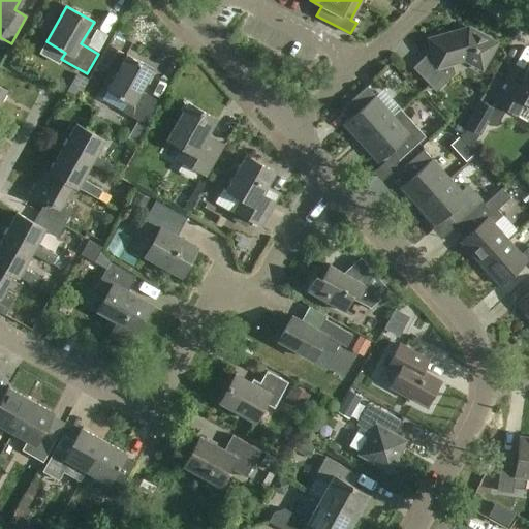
[(493,40),(473,30),(466,32),(466,33),(453,37),(447,33),(433,37),(430,43),(432,52),(414,67),(436,90),(454,73),(450,63),(471,58),(486,66),(495,49),(493,40)]
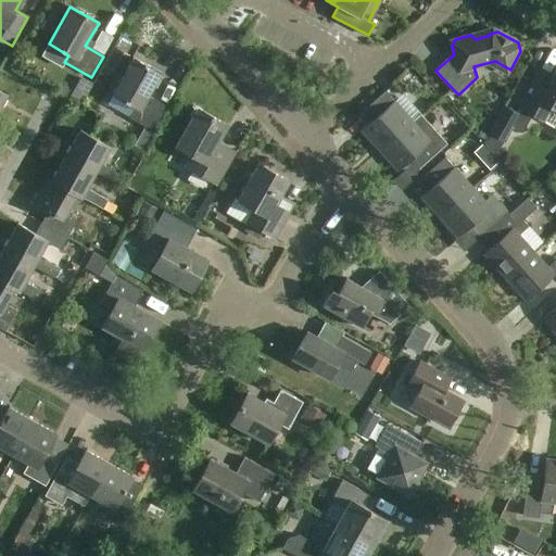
[(162,73),(134,57),(112,95),(135,108),(129,118),(153,131),(167,106),(149,97),(162,73)]
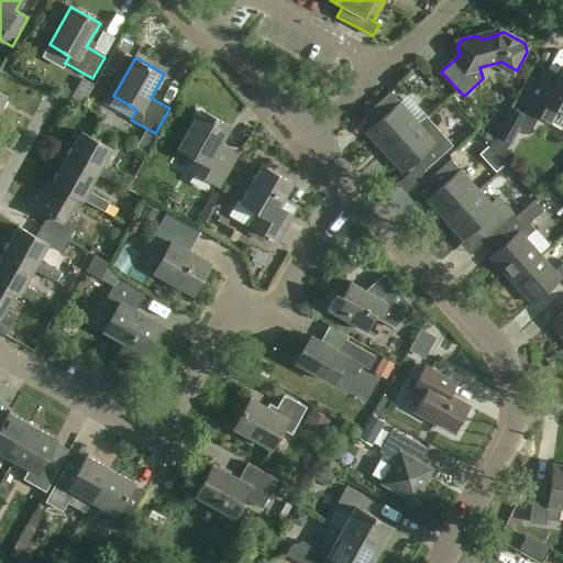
[(540,81),(526,109),(551,123),(554,117),(553,117),(558,109),(562,112),(562,70),(559,78),(545,72),(540,81)]
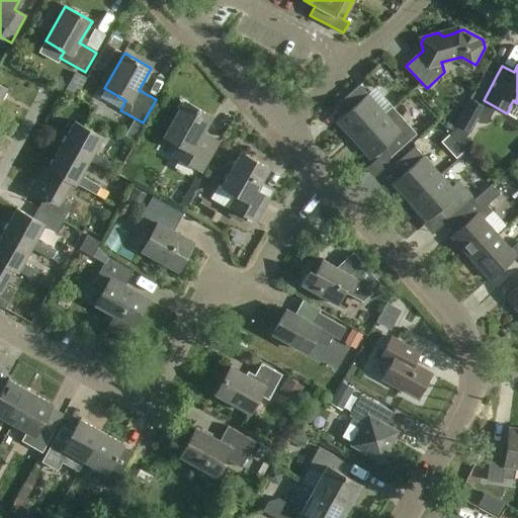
[(82,98),(92,80),(81,74),(71,92),(82,98)]
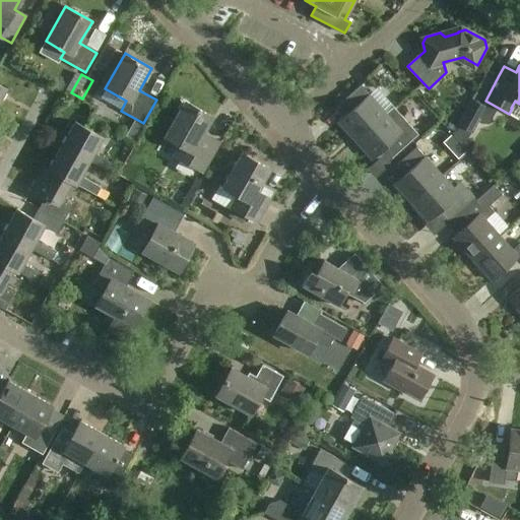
[(338,122),(354,140),(386,113),(361,85),(341,103),(349,112),(338,122)]
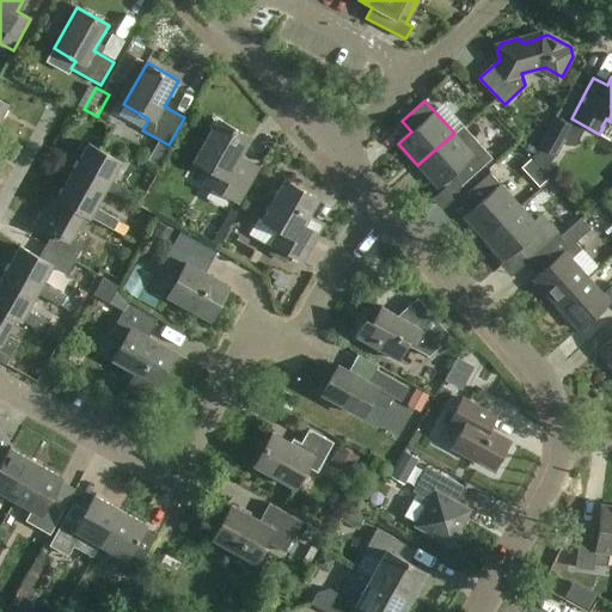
[(571,126),(555,117),(533,158),(549,166),(571,126)]
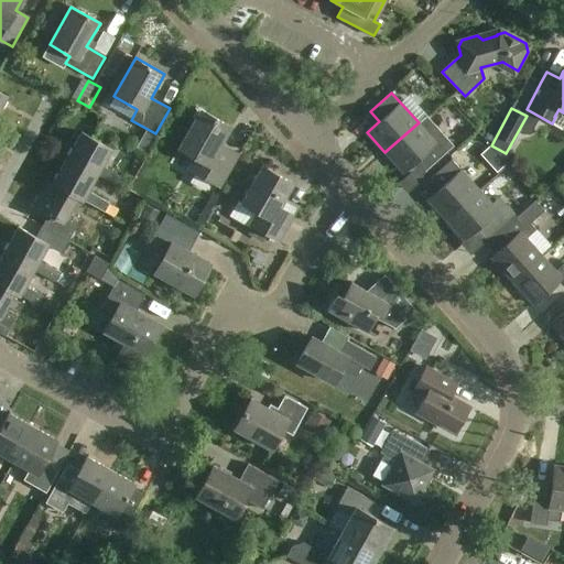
[(230,127),(201,109),(179,148),(202,161),(195,173),(219,186),(236,158),(218,148),(230,127)]
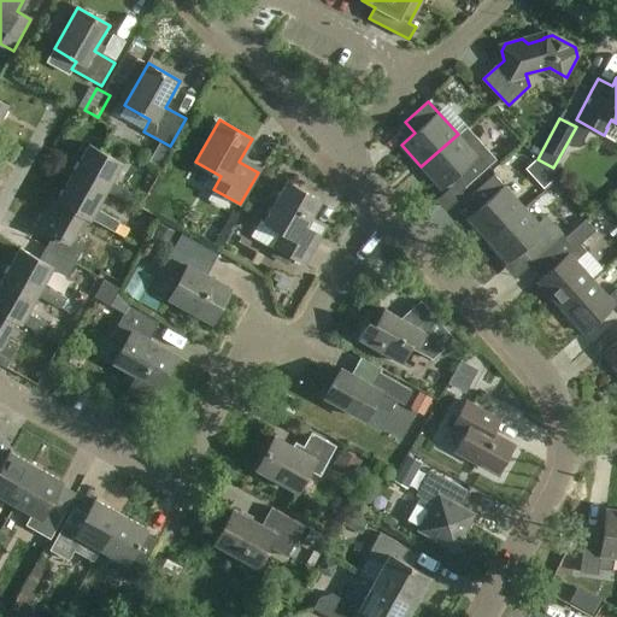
[(458,134),(421,166),(441,189),(456,177),(465,188),(497,159),(468,128),(458,135),(458,134)]
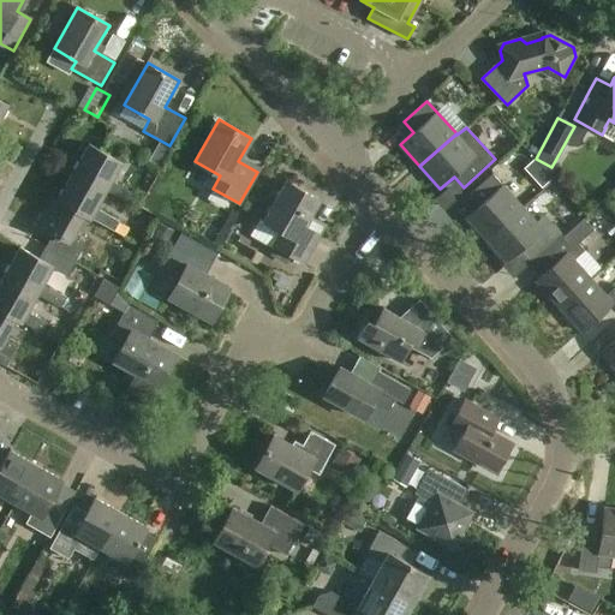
[(106,190),(130,203),(135,193),(111,180),(121,162),(89,144),(73,172),(106,190)]
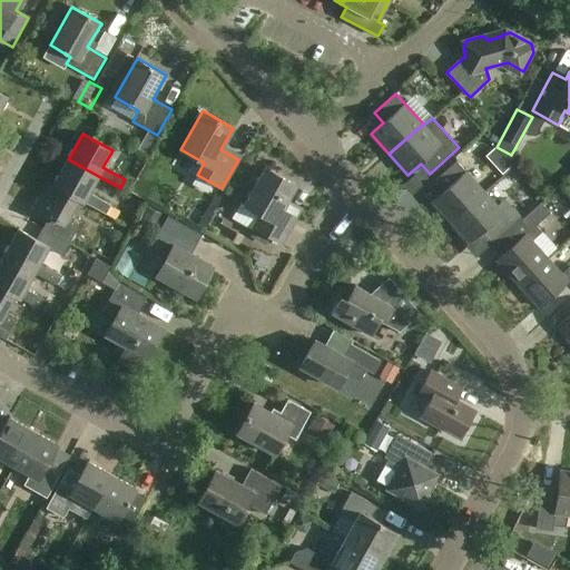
[(68,159),(53,184),(53,185),(79,199),(78,199),(84,203),(84,202),(106,214),(110,205),(89,193),(98,176),(68,159)]
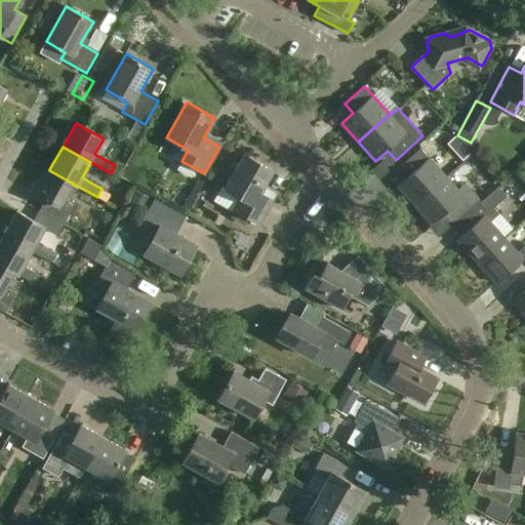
[(415,205),(446,177),(420,149),(401,166),(409,175),(398,186),(415,205)]
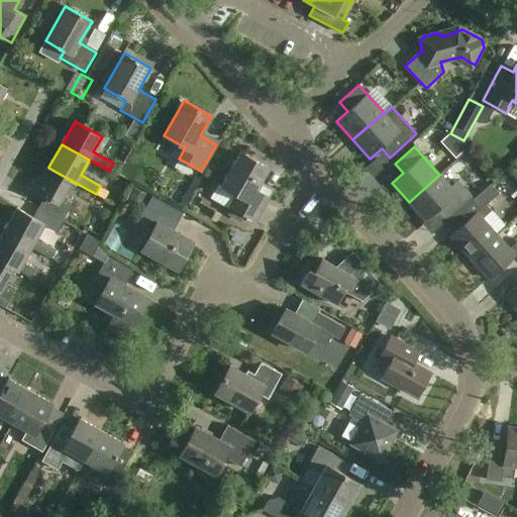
[(269,169),(240,152),(221,186),(236,194),(229,206),(255,221),(268,198),(255,191),(269,169)]
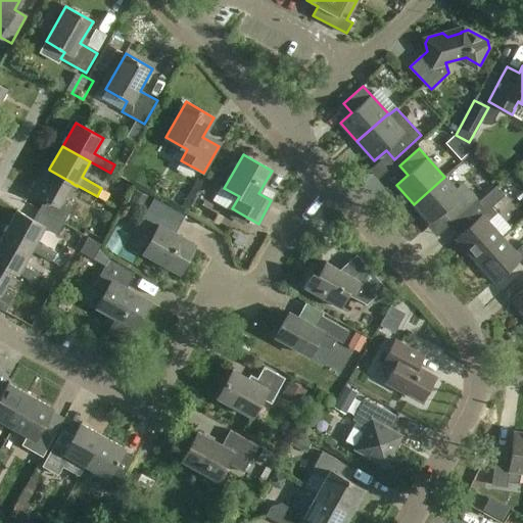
[(63,198),(72,183),(73,183),(49,170),(49,169),(45,167),(31,191),(45,198),(39,209),(63,224),(75,203),(63,198)]
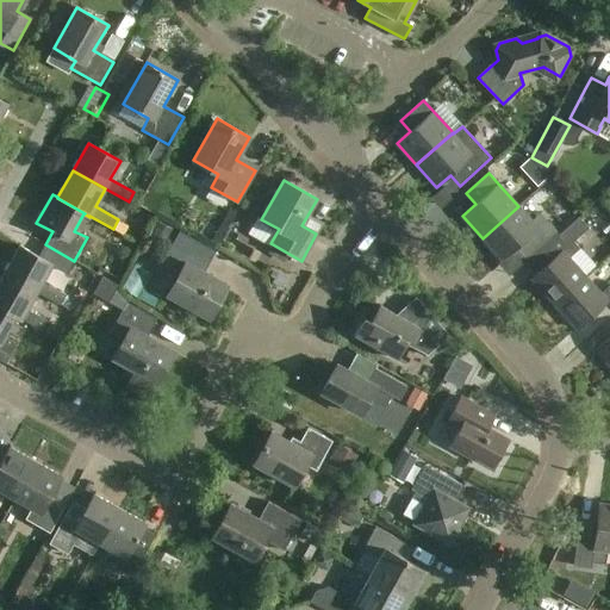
[(518,206),(483,238),(502,260),(516,248),(526,259),(556,231),(541,213),(531,221),(518,206)]
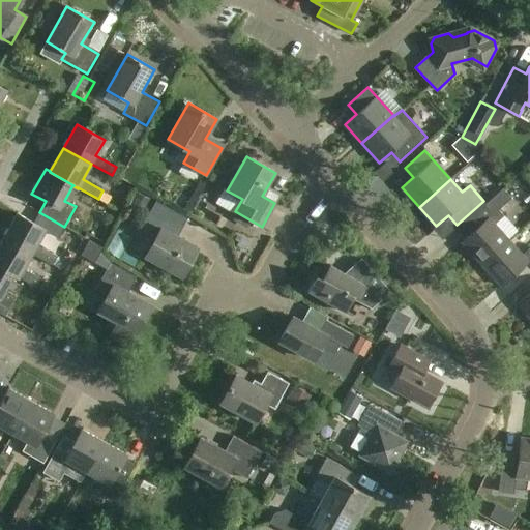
[(481,264),(508,239),(495,225),(504,216),(498,210),(511,198),(503,188),(483,206),(492,215),(462,242),(481,264)]
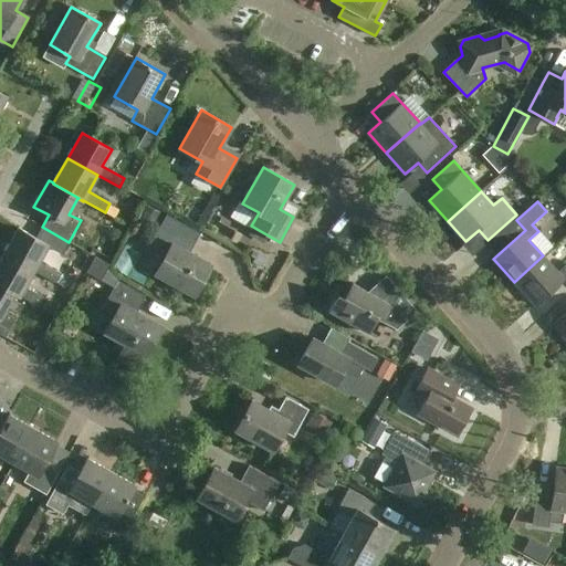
[(200,234),(167,216),(149,249),(165,258),(155,273),(194,295),(211,264),(189,252),(200,234)]
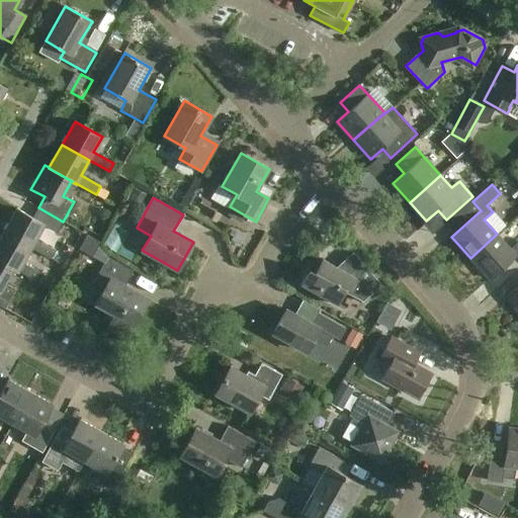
[(17,208),(4,232),(31,247),(31,248),(51,259),(56,251),(35,240),(45,224),(17,208)]
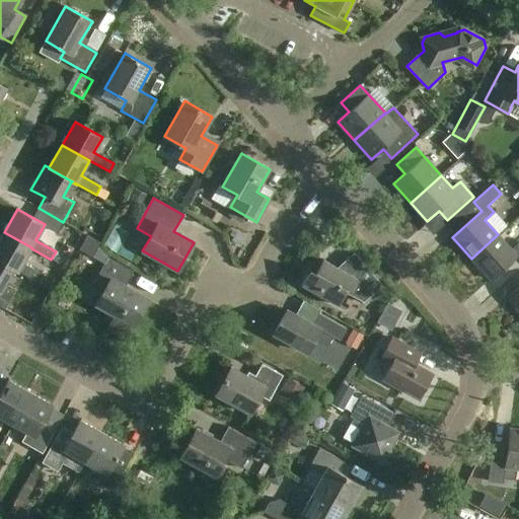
[(503,236),(513,228),(500,212),(490,219),(503,236)]
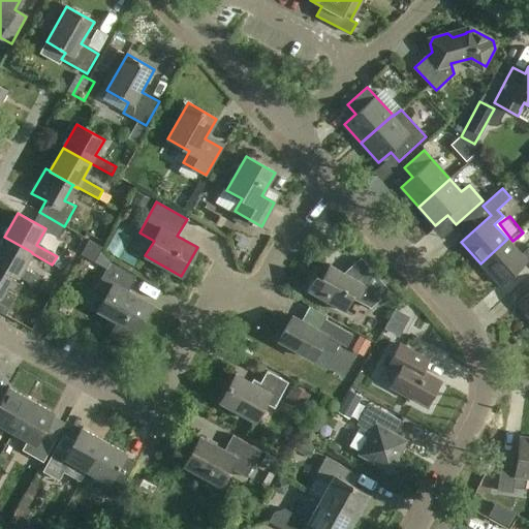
[(32,252),(4,237),(0,243),(0,266),(13,274),(19,277),(39,288),(43,280),(23,269),(32,253),(32,252)]
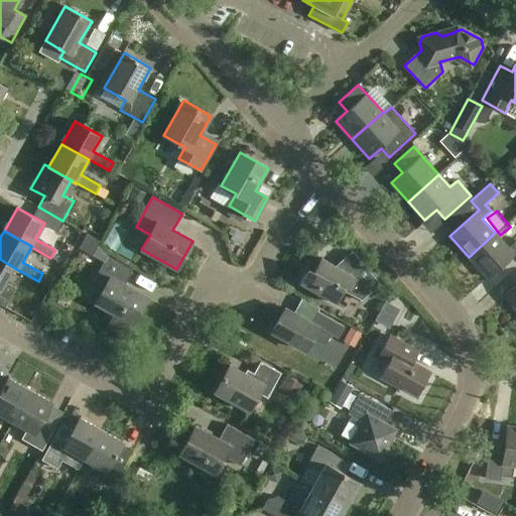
[(495,233),(469,257),(488,278),(514,254),(495,233)]
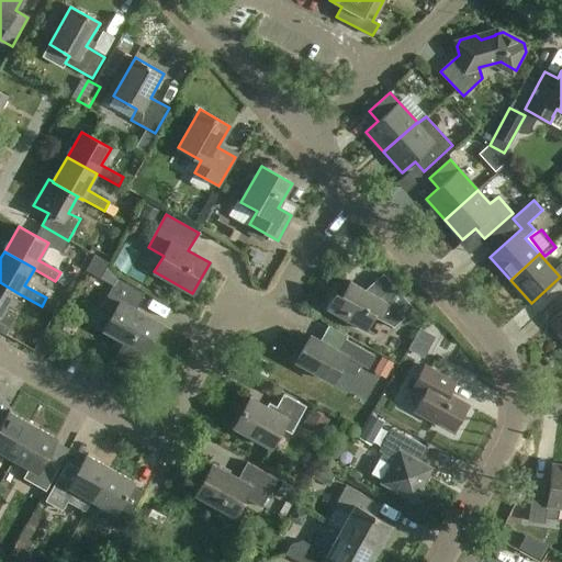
[(64,272),(59,283),(75,290),(80,279),(64,272)]
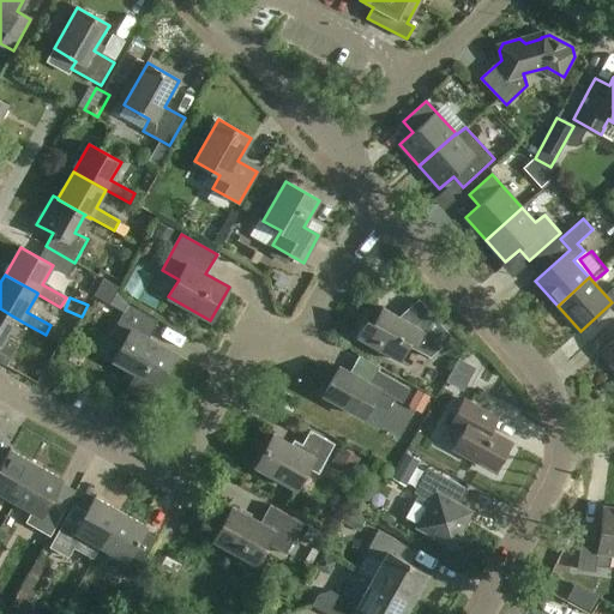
[(453,337),(419,299),(399,317),(381,307),(377,315),(369,312),(356,337),(399,361),(410,343),(432,356),(453,337)]
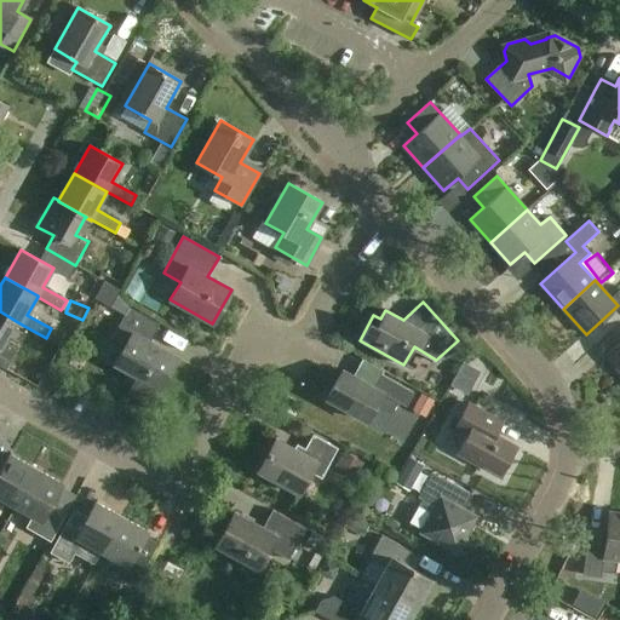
[(159,323),(128,308),(113,337),(125,344),(114,365),(137,377),(128,392),(150,405),(177,357),(149,342),(159,323)]
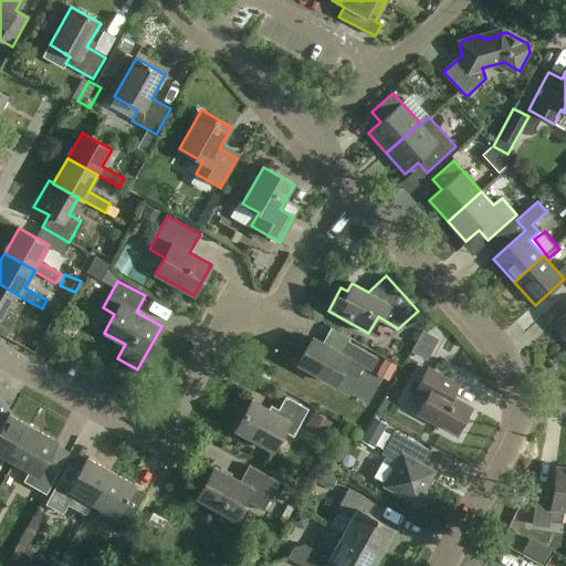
[(6,310),(14,293),(0,284),(0,334),(6,337),(17,316),(6,310)]
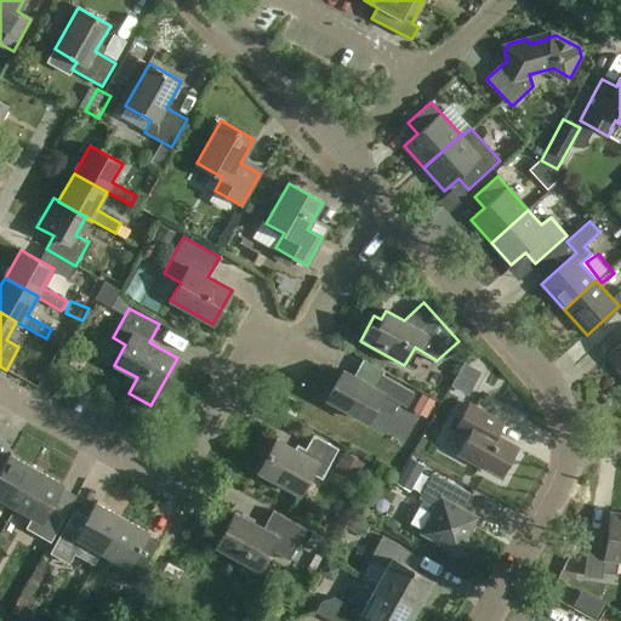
[(620,343),(607,357),(620,372),(620,343)]
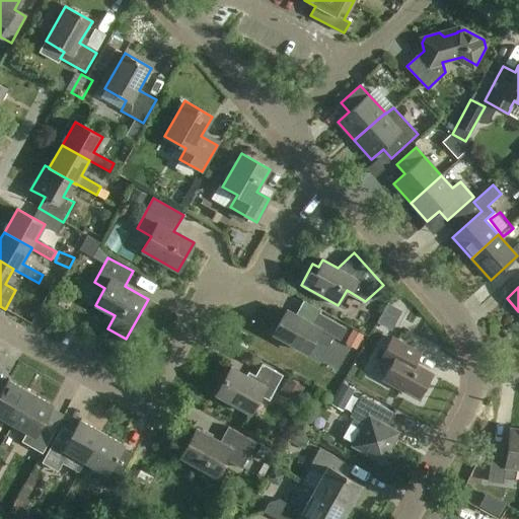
[(314,324),(287,310),(274,334),(307,352),(314,339),(327,347),(334,336),(341,341),(347,328),(320,314),(314,324)]
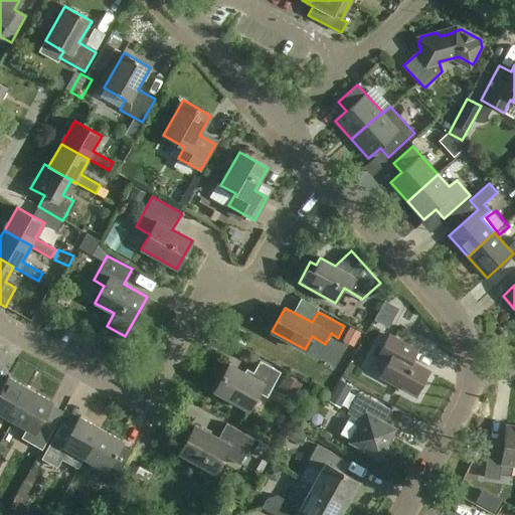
[(417,350),(389,335),(379,355),(389,360),(380,376),(399,387),(400,385),(415,393),(428,371),(411,361),(417,350)]
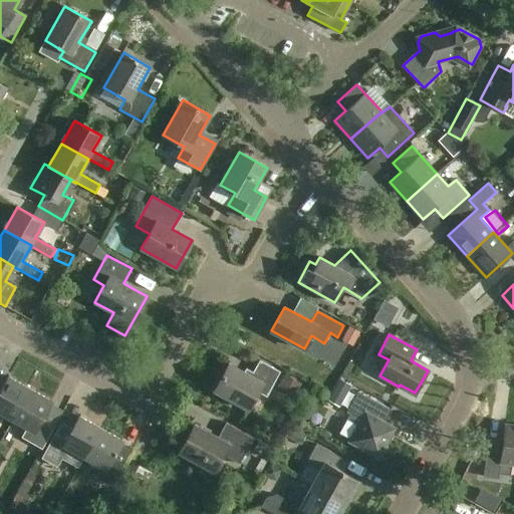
[(280,371),(259,359),(251,375),(229,363),(221,376),(223,377),(216,392),(248,410),(258,392),(267,397),(280,371)]
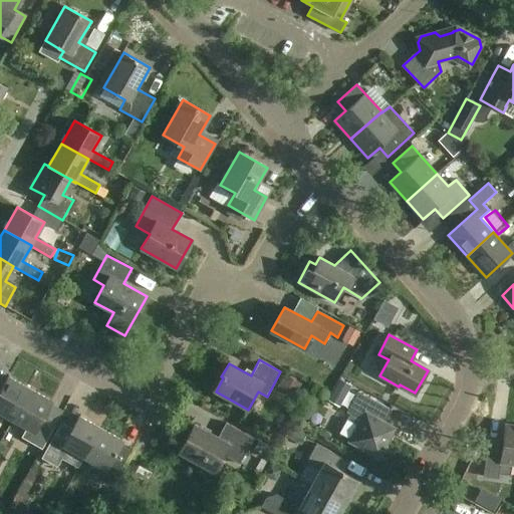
[(0,413),(12,420),(30,389),(8,376),(0,391),(0,413)]
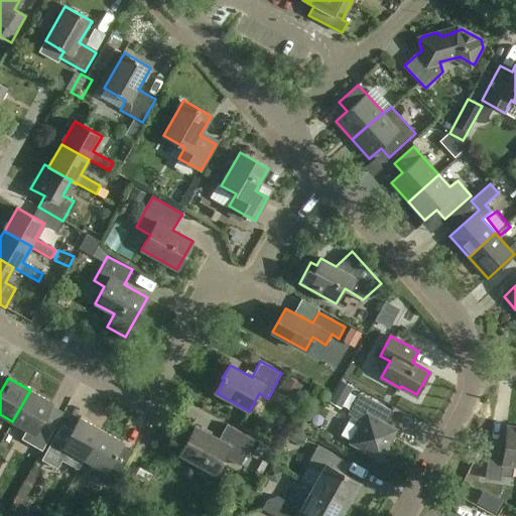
[(52,402),(30,390),(12,421),(26,429),(21,439),(42,450),(54,429),(41,422),(52,402)]
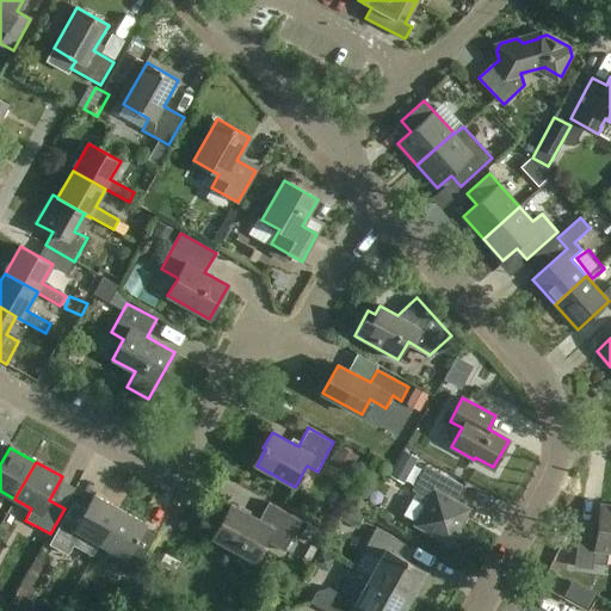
[(466,487),(426,466),(412,491),(415,493),(406,512),(407,517),(417,523),(414,525),(450,544),(470,508),(457,501),(466,487)]
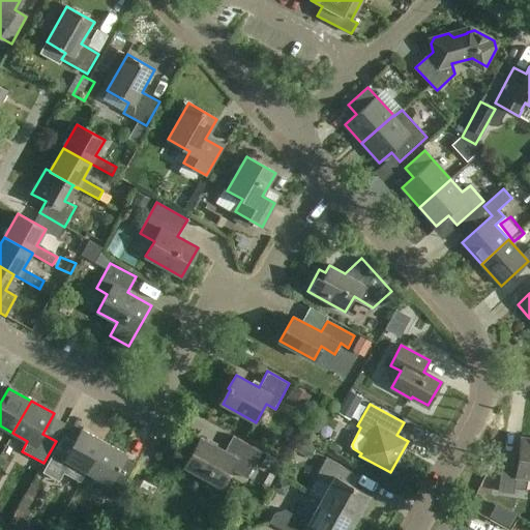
[(87,472),(104,441),(81,429),(70,447),(60,442),(43,470),(59,478),(62,471),(80,481),(86,471),(87,472)]
